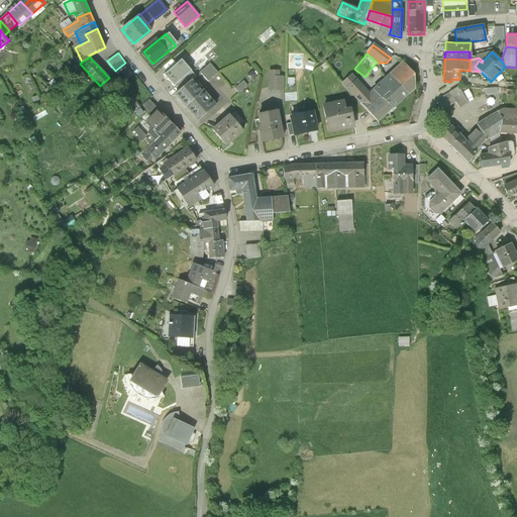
[(182,61),(172,69),(166,75),(174,85),(191,71),(182,61)]
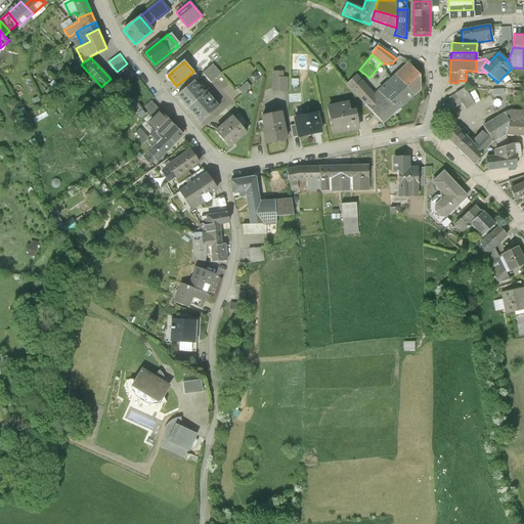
[(420,77),(409,64),(379,91),(373,95),(362,84),(360,85),(353,91),(383,125),(421,92),(420,77)]
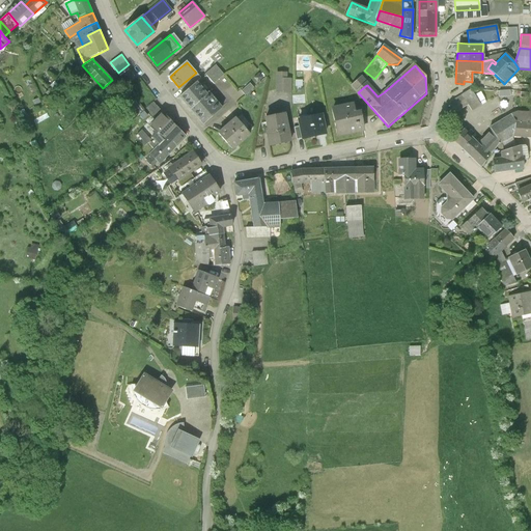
[(216,66),(205,75),(214,85),(224,76),(216,66)]
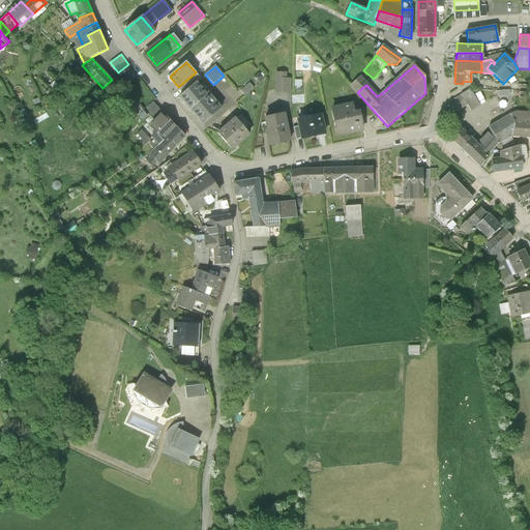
[(286,74),(276,74),(276,92),(290,92),(291,79),(286,79),(286,74)]
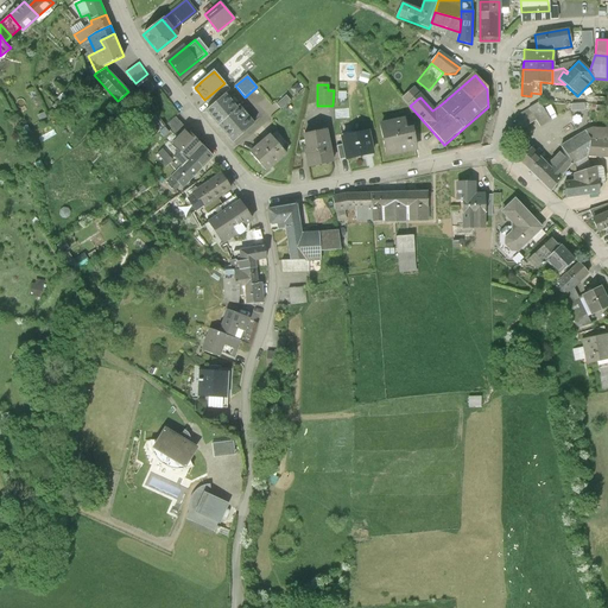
[(409,107),(410,106),(418,99),(407,86),(397,94),(409,107)]
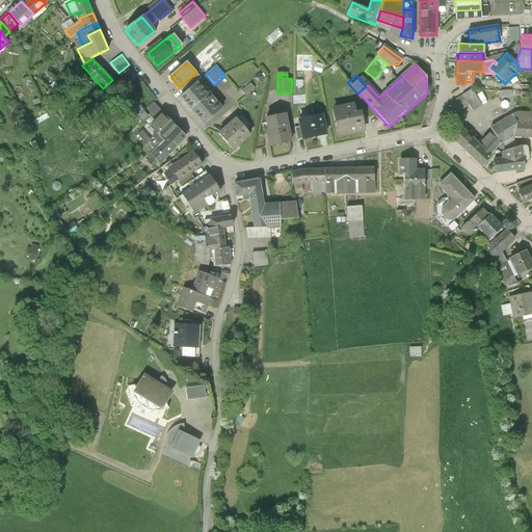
[(118,88),(112,80),(103,88),(111,96),(118,88)]
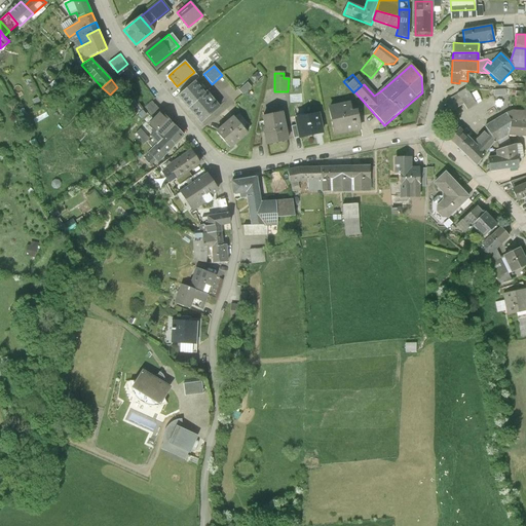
[(180,96),(189,107),(204,94),(194,82),(180,96)]
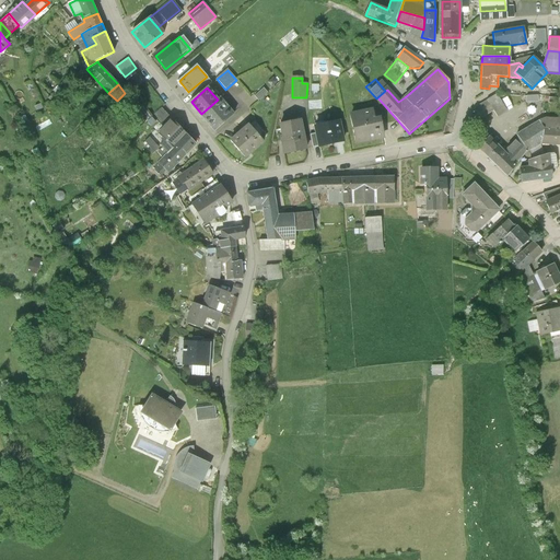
[(254,97),(258,102),(267,94),(264,89),(254,97)]
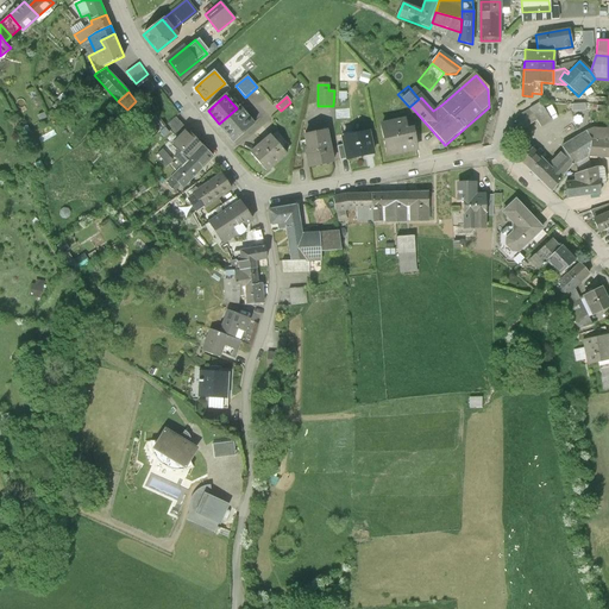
[(540,104),(515,118),(516,125),(522,127),(537,119),(541,127),(551,121),(540,104)]
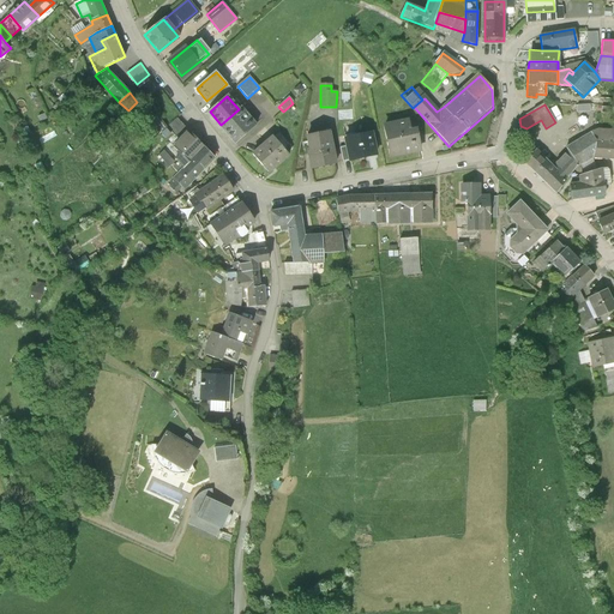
[(241,107),(239,109),(221,125),(236,143),(257,125),(241,107)]
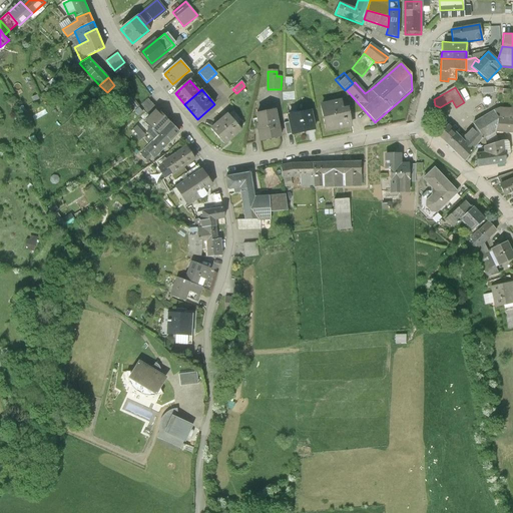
[(470,98),(472,102),(481,98),(480,94),(470,98)]
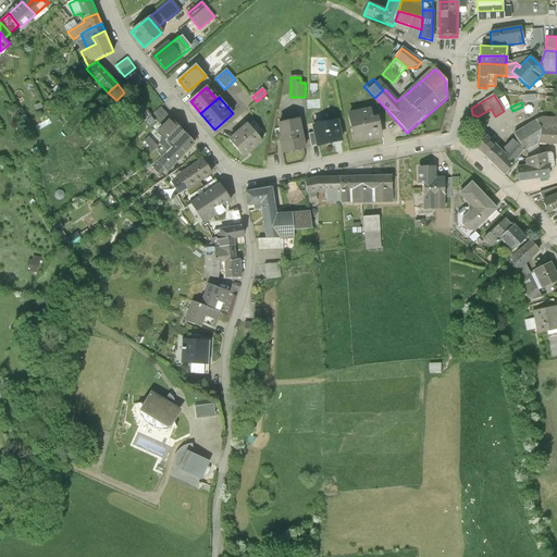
[(151,116),(143,104),(136,110),(144,121),(151,116)]
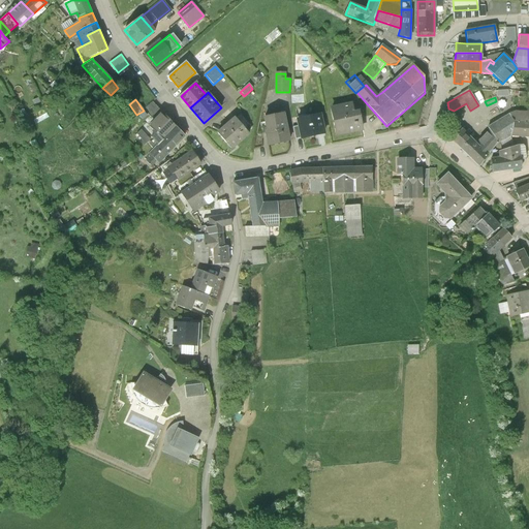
[(228,112),(235,106),(230,100),(223,105),(228,112)]
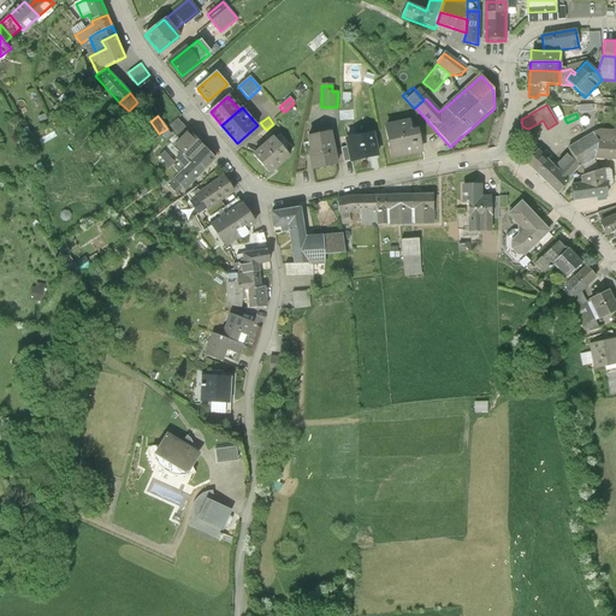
[(187,130),(177,119),(169,129),(177,138),(187,130)]
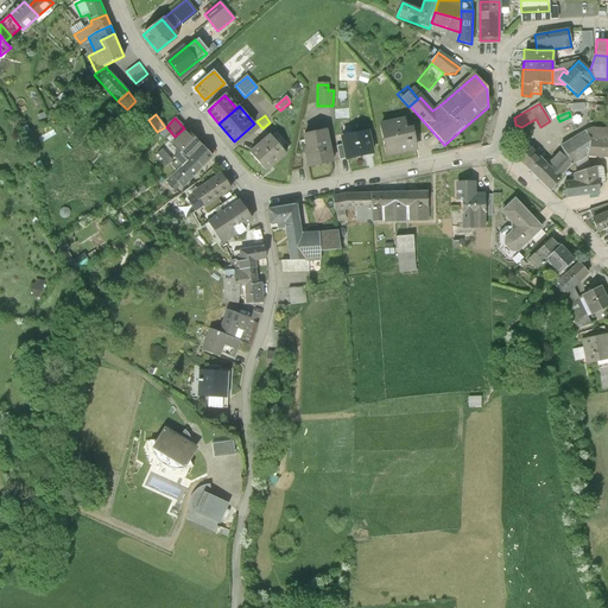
[(381,124),(388,157),(417,152),(412,128),(406,130),(404,120),(381,124)]
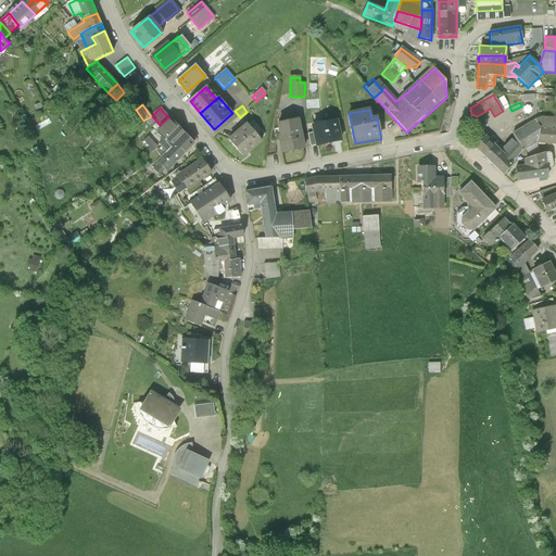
[(555,117),(541,117),(534,121),(541,128),(555,129),(555,117)]
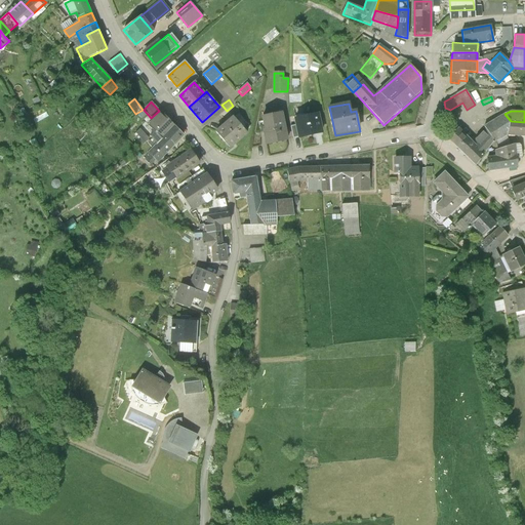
[(175,126),(163,113),(150,124),(156,131),(152,135),(158,142),(175,126)]
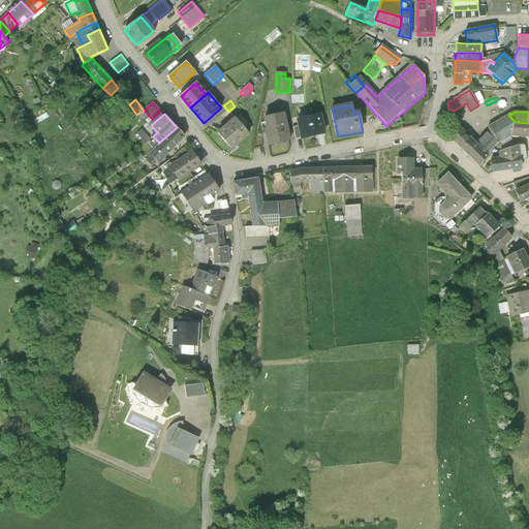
[(283,114),(265,118),(270,142),(288,138),(283,114)]
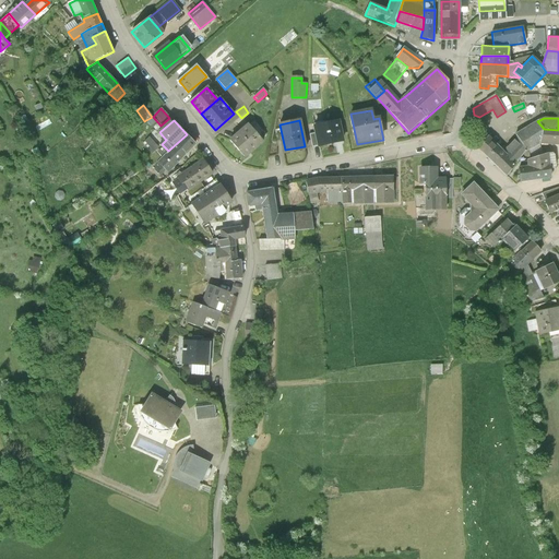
[(337,121),(314,127),(316,134),(318,147),(342,142),(337,121)]
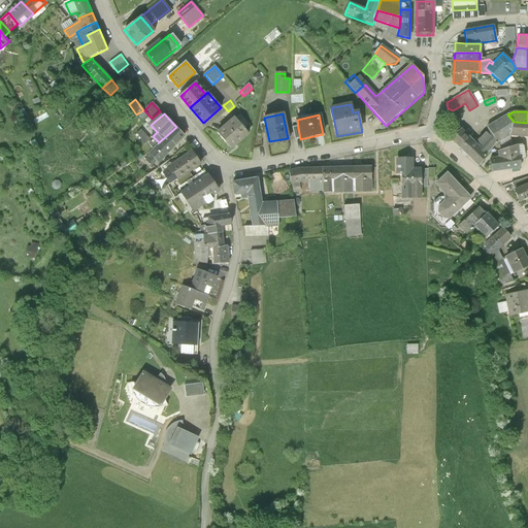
[(509,137),(509,135),(514,122),(507,114),(487,128),(488,129),(496,143),(509,137)]
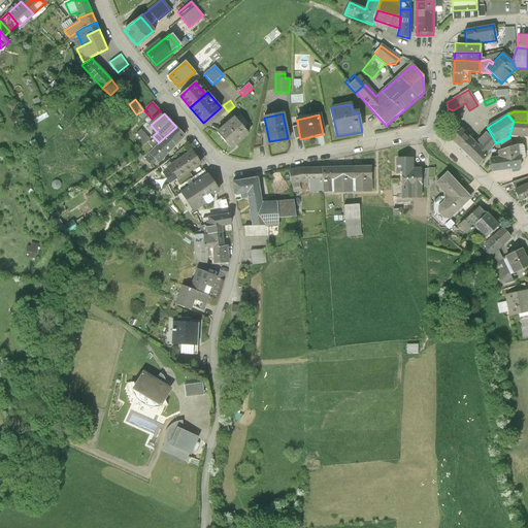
[(249,135),(234,119),(218,133),(232,150),(249,135)]
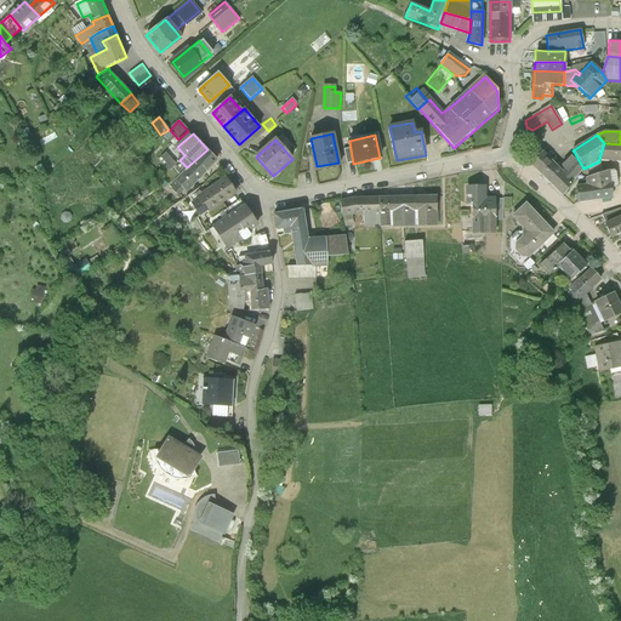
[(620,144),(604,143),(599,159),(620,160),(620,144)]
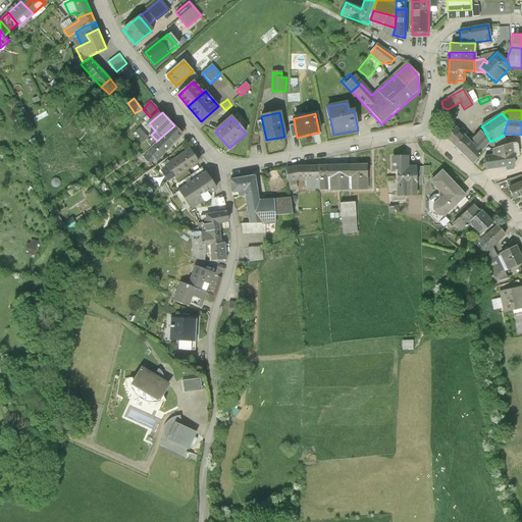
[(183,134),(174,125),(157,141),(150,148),(158,157),(183,134)]
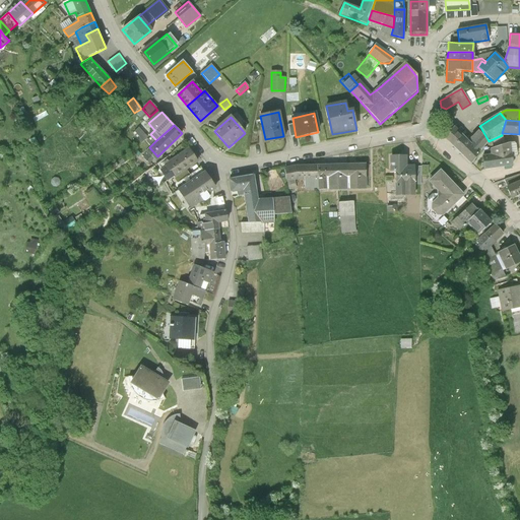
[(290,138),(296,137),(294,125),(287,126),(290,138)]
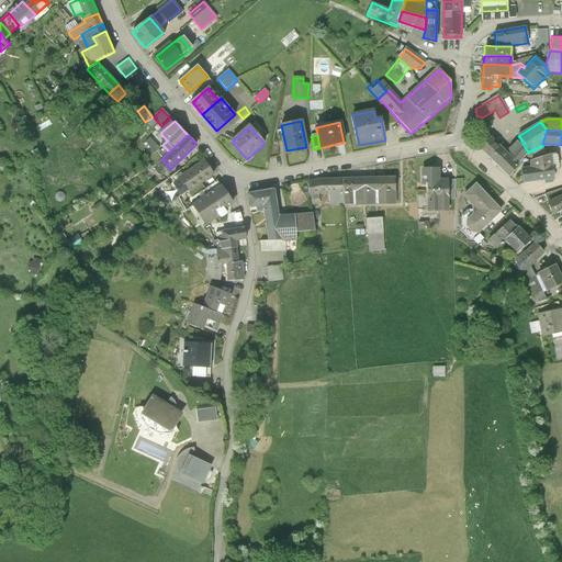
[(517,166),(528,153),(519,137),(504,153),(517,166)]
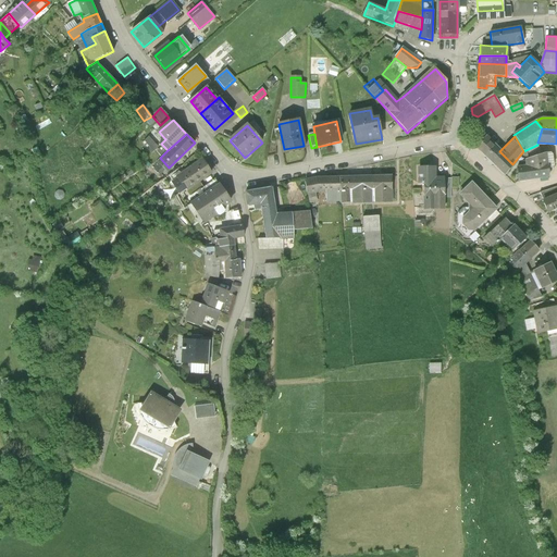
[(159,148),(149,137),(143,143),(152,153),(159,148)]
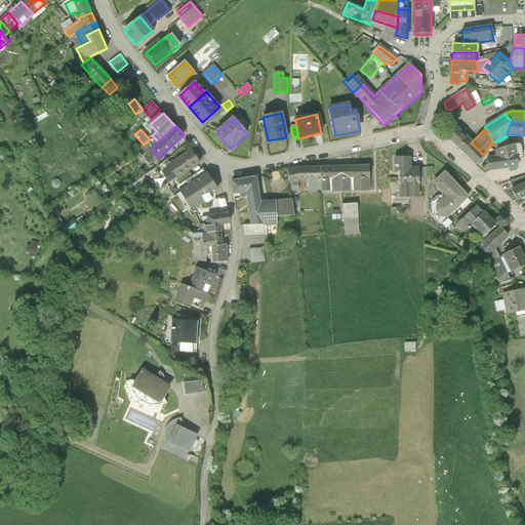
[(475,165),(483,155),(471,143),(457,129),(448,140),(475,165)]
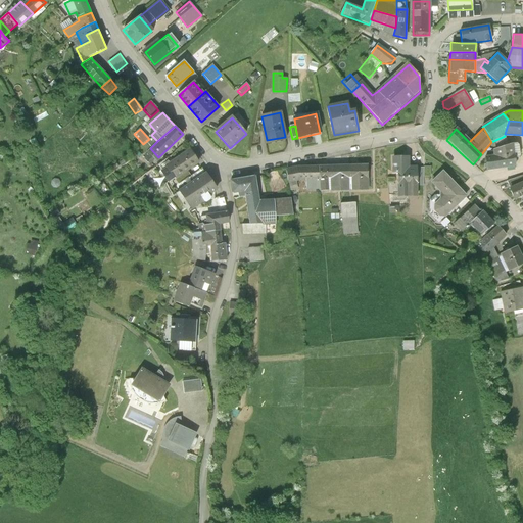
[(486,156),(487,170),(516,167),(513,143),(504,144),(493,148),(494,155),(486,156)]
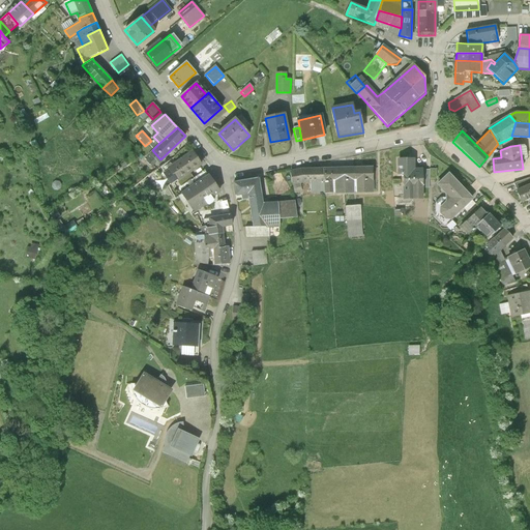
[(201,165),(194,152),(170,167),(176,178),(201,165)]
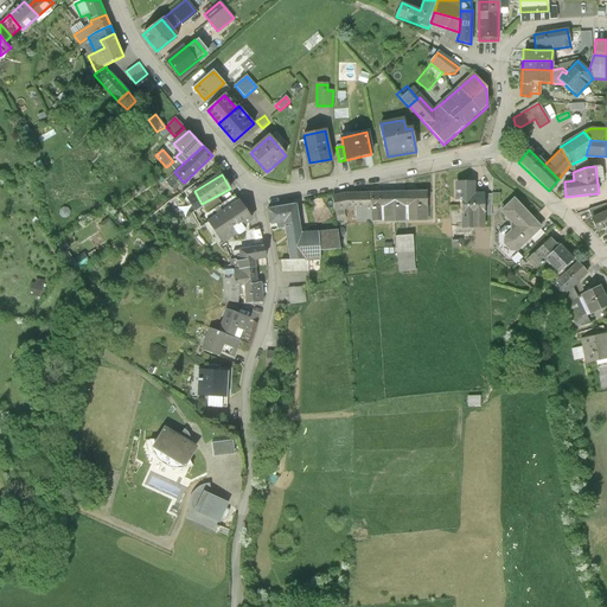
[(426,192),(395,193),(395,222),(427,221),(426,192)]
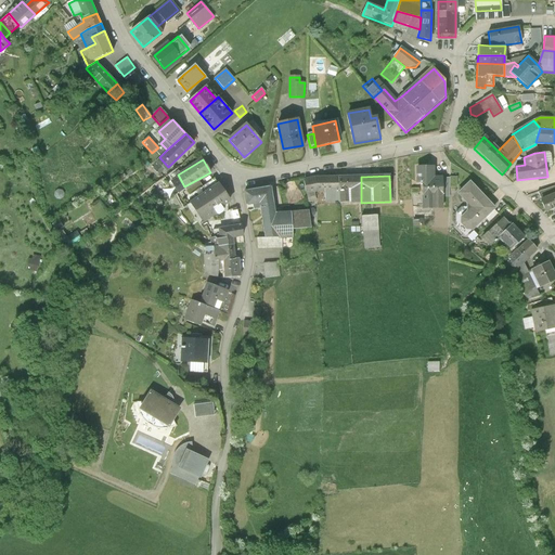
[(339,177),(315,178),(305,180),(307,193),(315,192),(317,191),(340,191),(339,177)]
